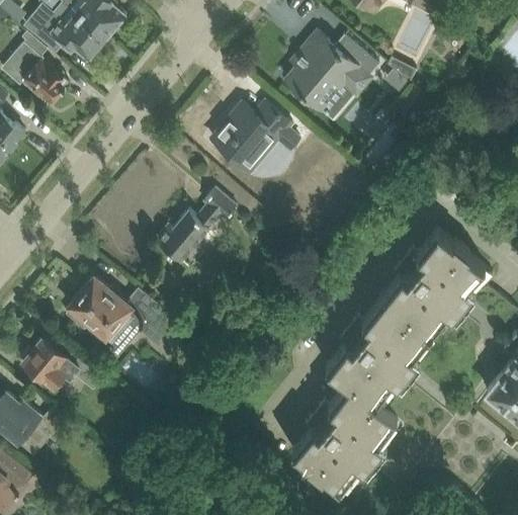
[(1,0),(0,2),(0,3),(17,17),(25,6),(17,0),(1,0)]
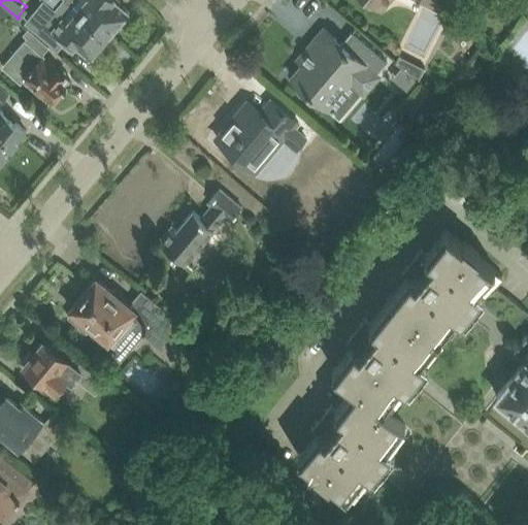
[(64,0),(67,1),(111,38),(118,30),(116,27),(125,17),(127,17),(129,14),(118,5),(119,3),(114,0),(64,0)]
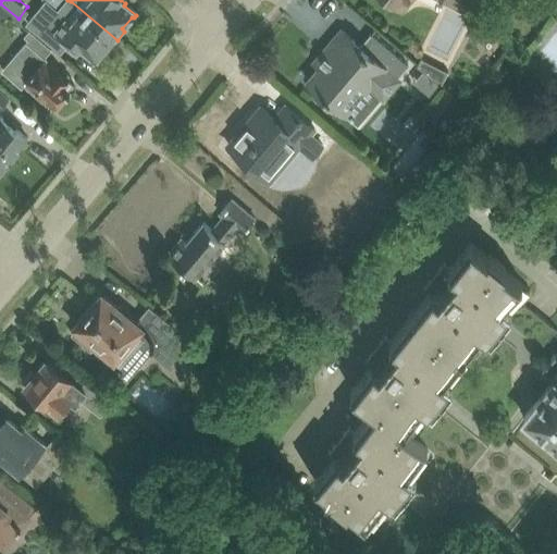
[(387,0),(406,15),(419,0),(437,0),(443,2),(442,4),(445,7),(446,4),(463,13),(469,0),(387,0)]
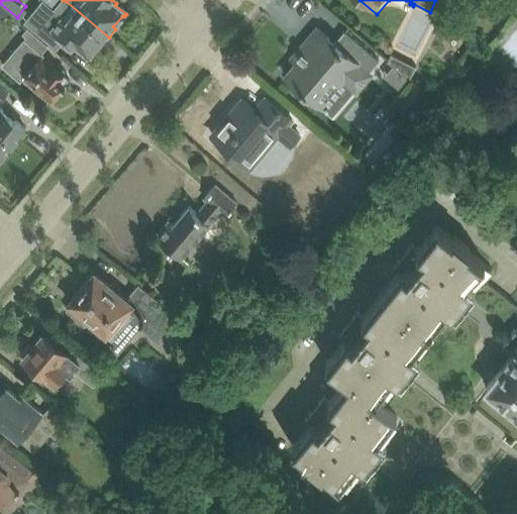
[(43,4),(27,23),(58,48),(65,40),(77,50),(89,60),(91,57),(90,55),(98,44),(102,45),(109,37),(66,1),(55,13),(43,4)]
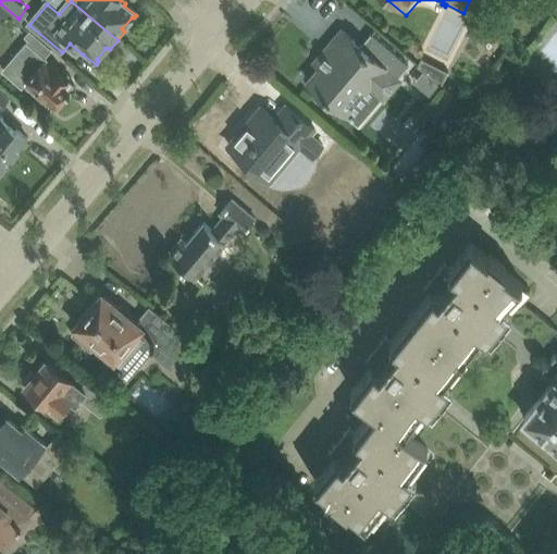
[(11,13),(0,4),(0,24),(1,25),(11,13)]
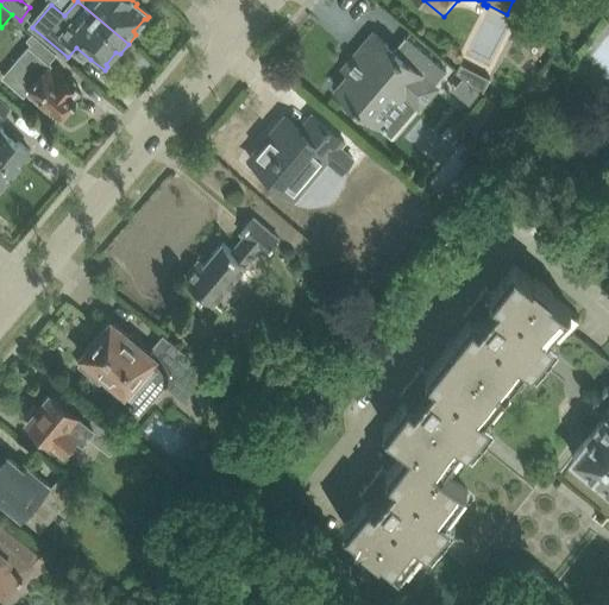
[(57,57),(32,36),(27,42),(32,46),(0,83),(22,101),(25,98),(43,113),(48,107),(62,119),(81,95),(48,67),(57,57)]
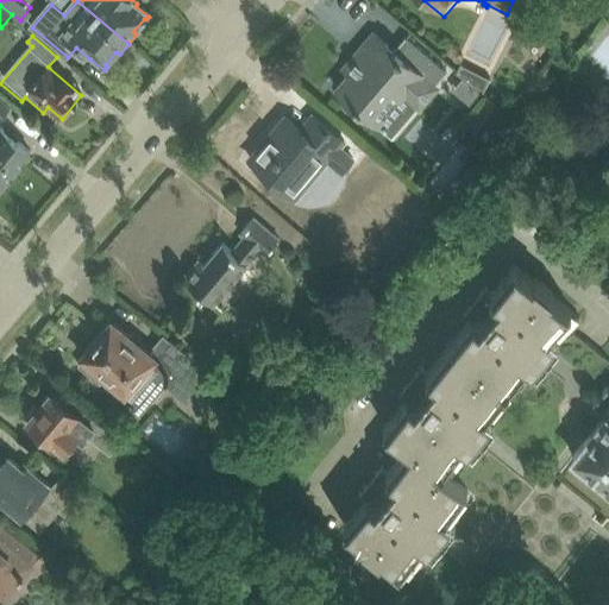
[(395,54),(376,37),(345,73),(351,77),(338,93),(380,127),(405,98),(420,111),(437,90),(435,89),(449,75),(407,39),(395,54)]
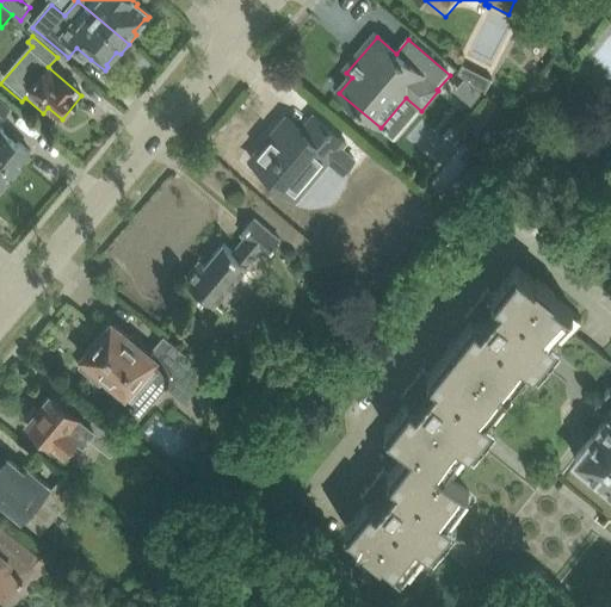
[(485,97),(492,81),(461,66),(456,75),(485,97)]
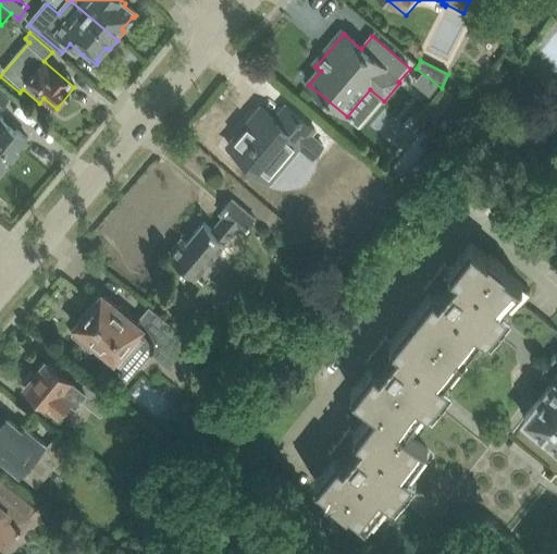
[(445,128),(462,98),(444,88),(428,119),(445,128)]
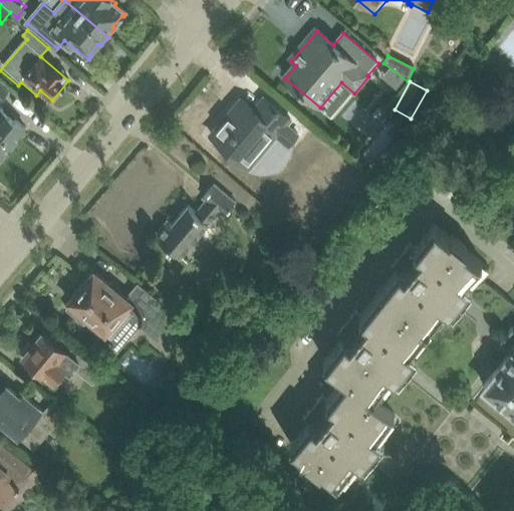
[(13,120),(15,117),(7,110),(5,112),(0,108),(0,104),(9,94),(0,86),(0,160),(25,131),(13,120)]
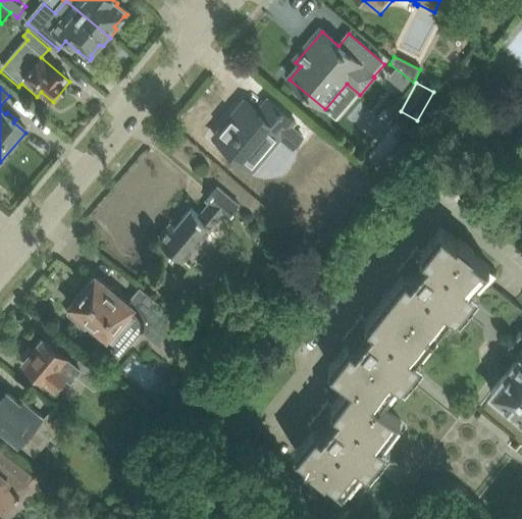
[(227,128),(216,142),(244,164),(253,171),(264,158),(274,145),(277,147),(282,140),(295,150),(304,139),(292,128),(297,123),(269,101),(268,102),(273,106),(264,118),(246,102),(225,126),(227,128)]
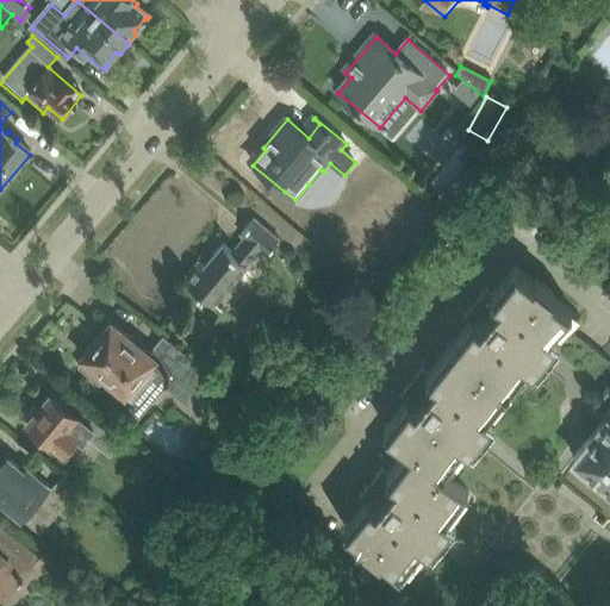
[(267,257),(279,243),(255,222),(242,237),(246,239),(234,255),(224,247),(205,268),(199,263),(185,281),(215,307),(261,252),(267,257)]
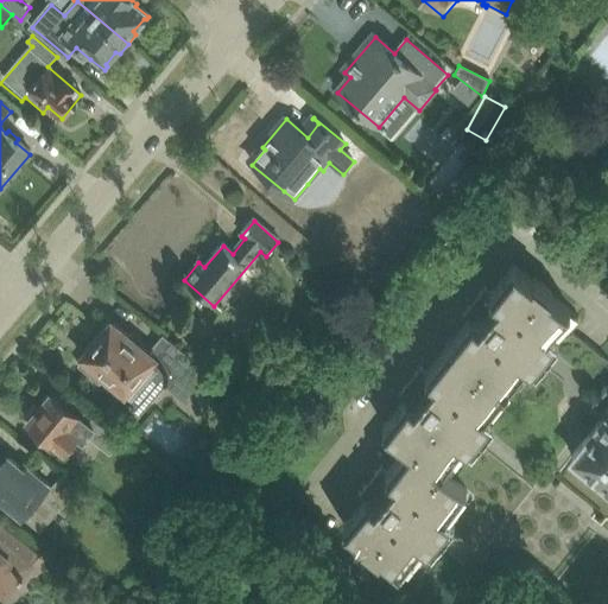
[(555,350),(577,322),(577,318),(551,297),(553,294),(536,281),(533,283),(513,267),(492,294),(486,290),(464,317),(469,322),(449,348),(514,400),(532,379),(555,350)]
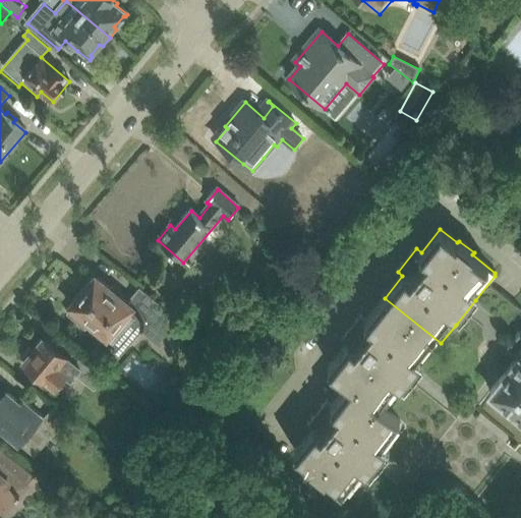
[(189,331),(139,290),(128,303),(122,298),(96,277),(71,306),(73,308),(68,314),(85,329),(91,323),(97,328),(106,336),(103,341),(109,346),(108,347),(113,351),(114,350),(120,355),(146,324),(143,322),(149,315),(180,342),(189,331)]
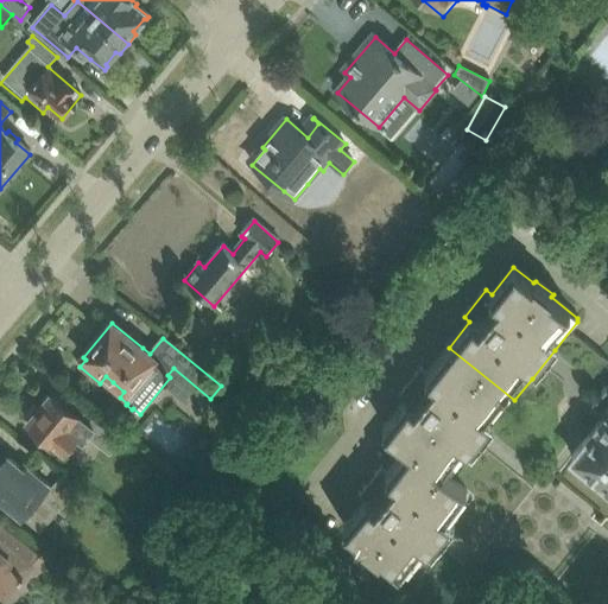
[(494,426),(514,400),(449,348),(428,374),(422,369),(399,398),(405,401),(384,428),(409,449),(451,479),(472,455),(494,426)]
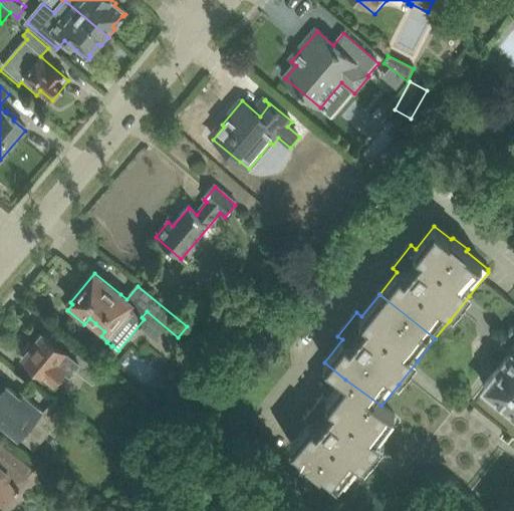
[(513,330),(512,329),(501,344),(512,353),(492,378),(484,389),(488,393),(488,397),(495,403),(500,401),(513,412),(512,417),(513,418),(513,330)]
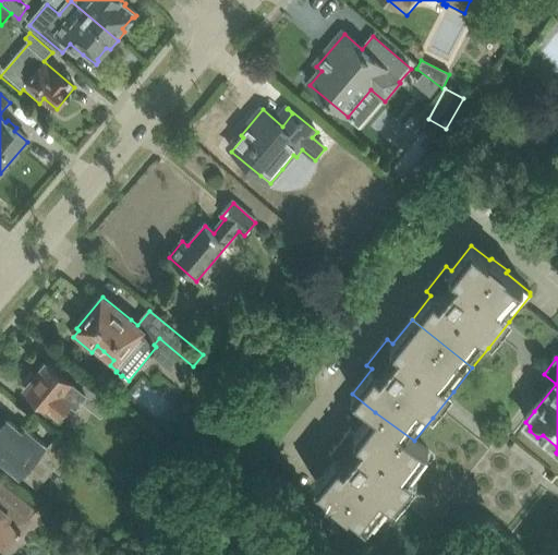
[(116,401),(85,375),(75,386),(47,362),(36,375),(34,373),(25,383),(27,386),(26,388),(62,419),(74,405),(76,407),(81,401),(100,419),(116,401)]
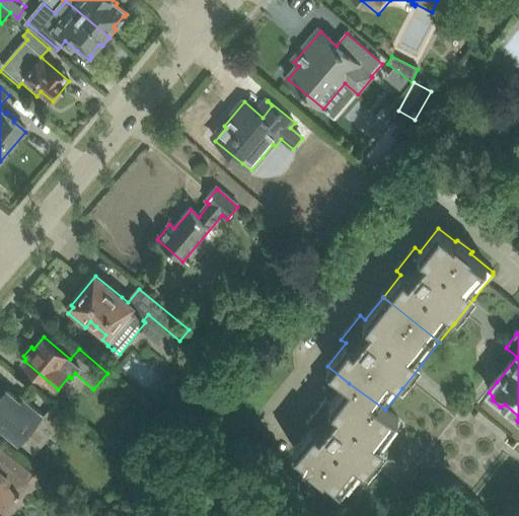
[(388,449),(406,427),(385,410),(349,383),(330,404),(326,400),(307,425),(312,428),(293,451),(309,464),(311,465),(309,467),(324,480),(325,477),(343,491),(350,497),(369,473),(388,449)]
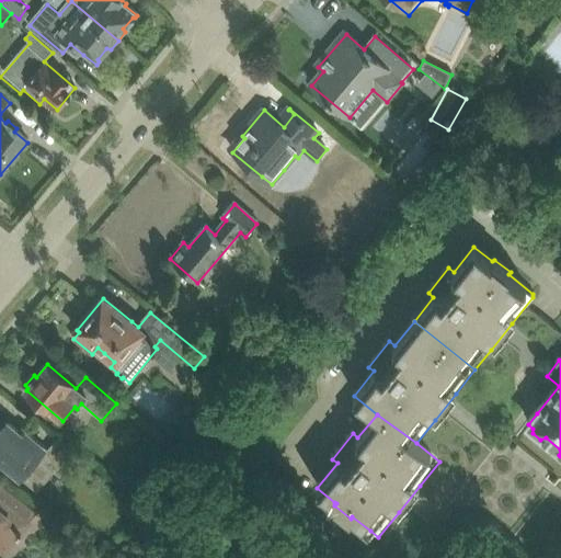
[(77,459),(64,448),(56,442),(48,452),(27,434),(24,439),(9,425),(0,435),(0,458),(38,491),(55,471),(61,477),(77,459)]
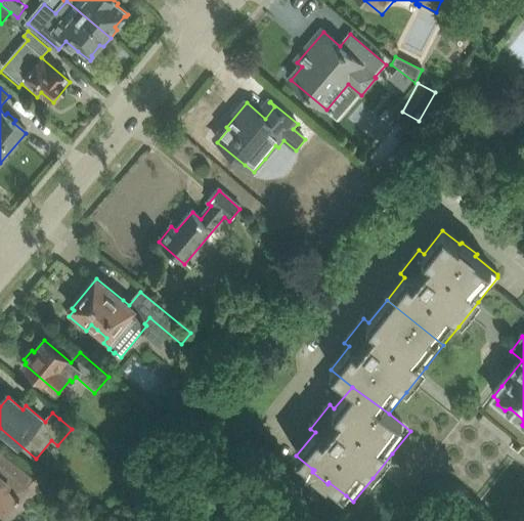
[(0,511),(4,515),(16,501),(17,502),(19,498),(18,497),(33,481),(35,482),(0,451),(0,511)]
